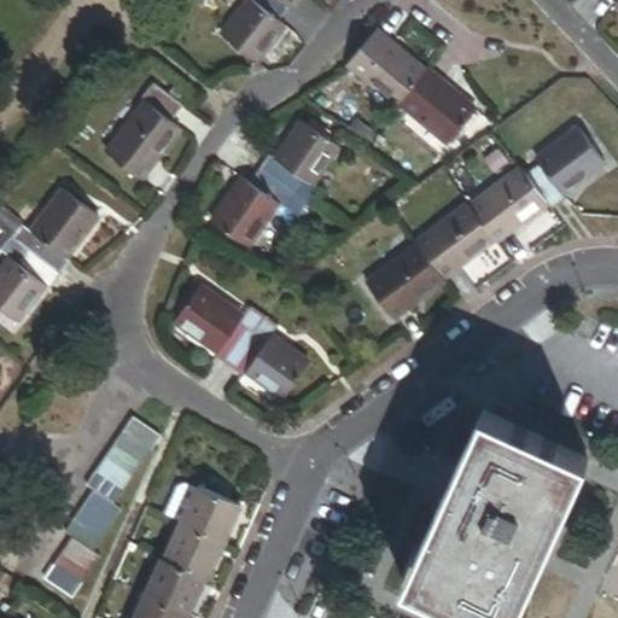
[(258,64),(287,25),(281,21),(254,0),(249,0),(222,36),(258,64)]
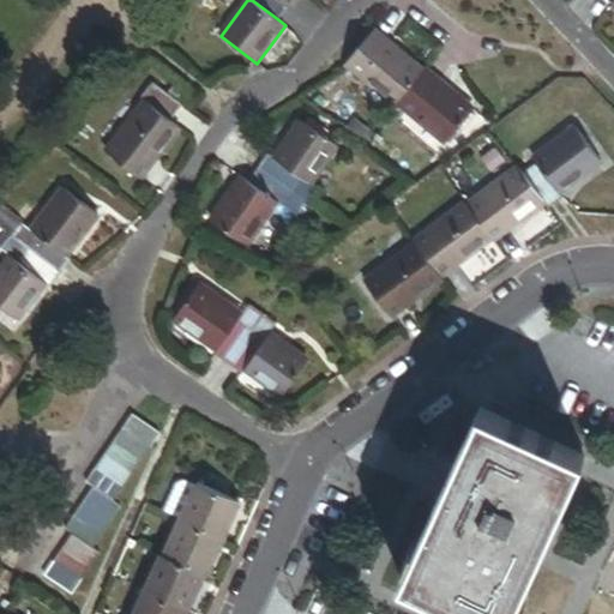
[(280,0),(252,0),(280,20),(289,7),(280,0)]
